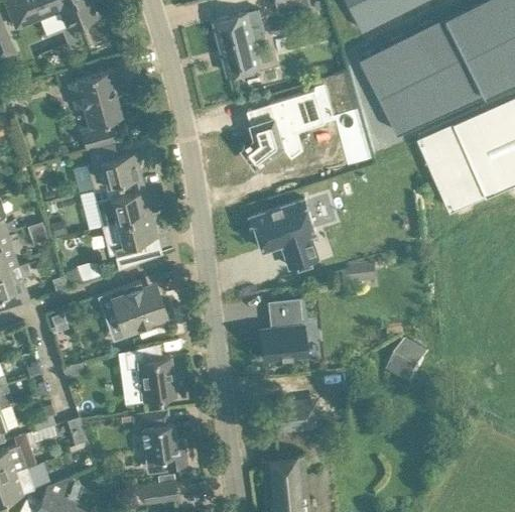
[(4,0),(16,29),(60,11),(69,31),(97,20),(89,0),(4,0)]
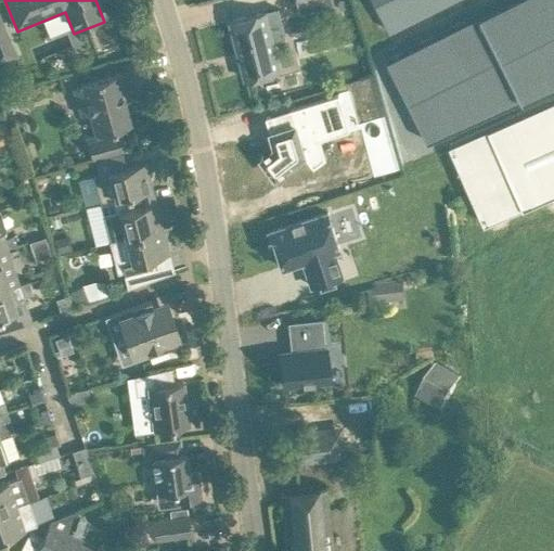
[(298,0),(304,14),(333,5),(331,0),(298,0)]
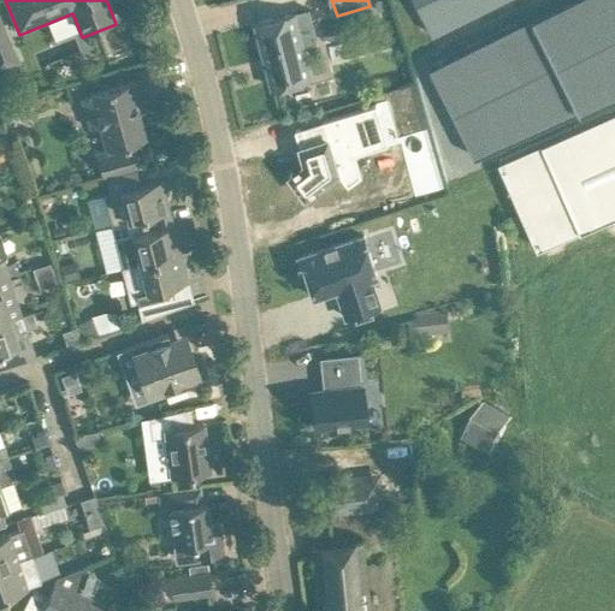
[(413,0),(432,39),(510,0),(413,0)]
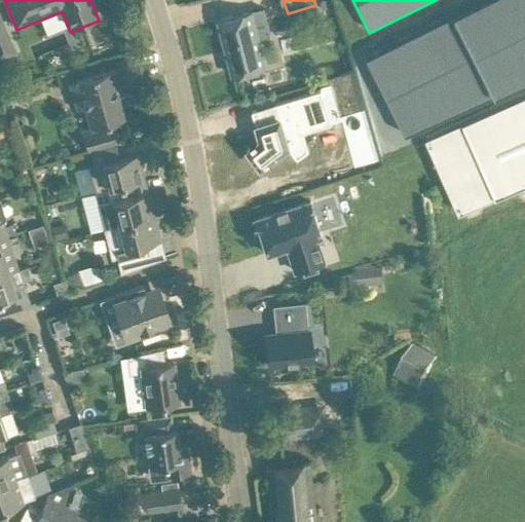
[(524,0),(488,0),(368,60),(407,137),(524,83),(524,0)]
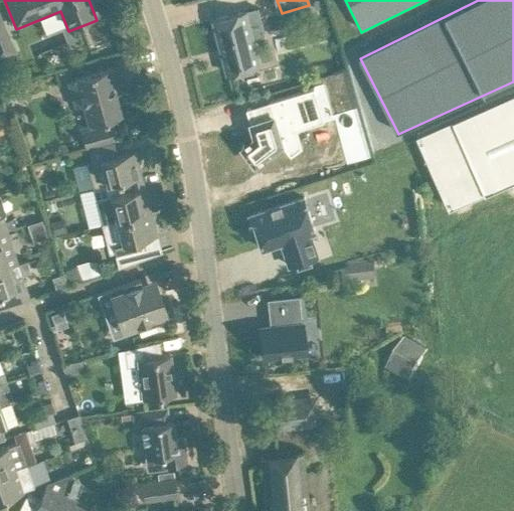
[(259,11),(215,22),(229,76),(261,68),(253,40),(266,37),(259,11)]
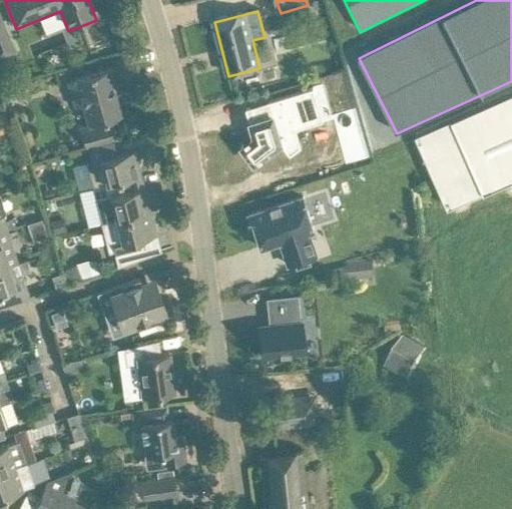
[(0,60),(14,55),(0,20),(0,60)]
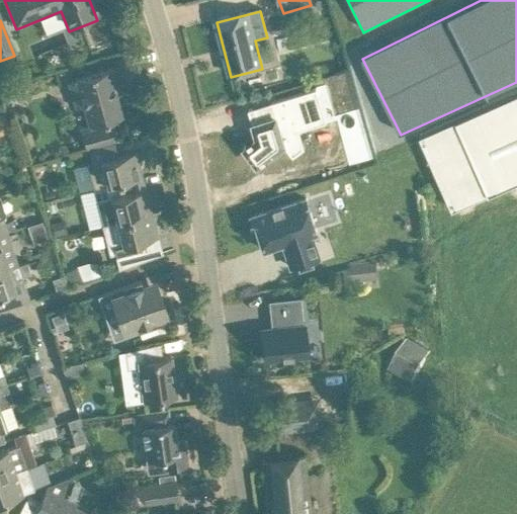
[(77,83),(69,85),(73,100),(81,97),(84,108),(90,127),(91,132),(82,135),(87,151),(117,142),(111,121),(122,118),(114,87),(118,86),(114,71),(94,76),(77,81),(77,83)]
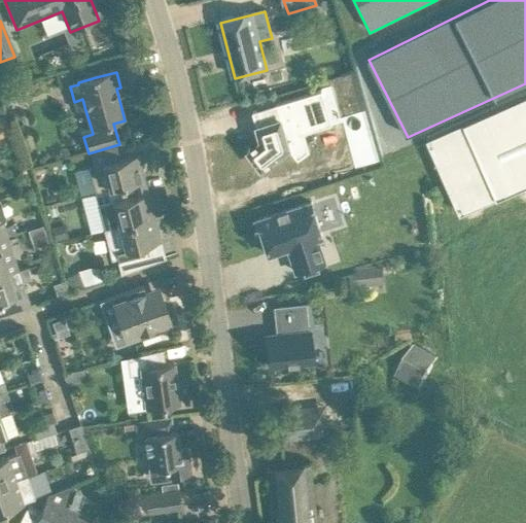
[(2,93),(5,102),(27,97),(24,88),(2,93)]
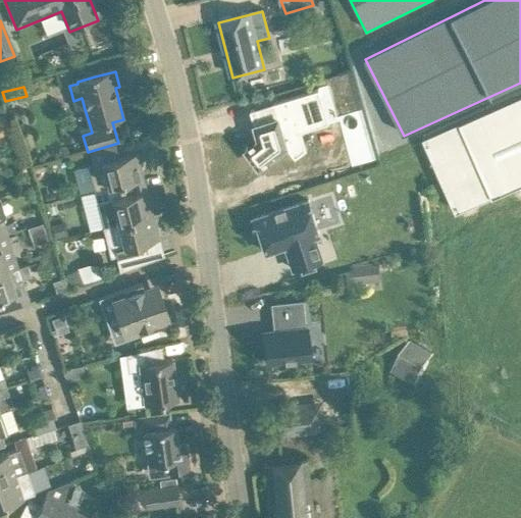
[(260,141),(247,151),(260,168),(288,148),(296,160),(307,152),(302,134),(298,122),(325,113),(320,98),(322,97),(320,92),(273,106),(277,119),(259,125),(256,126),(259,138),(260,141)]
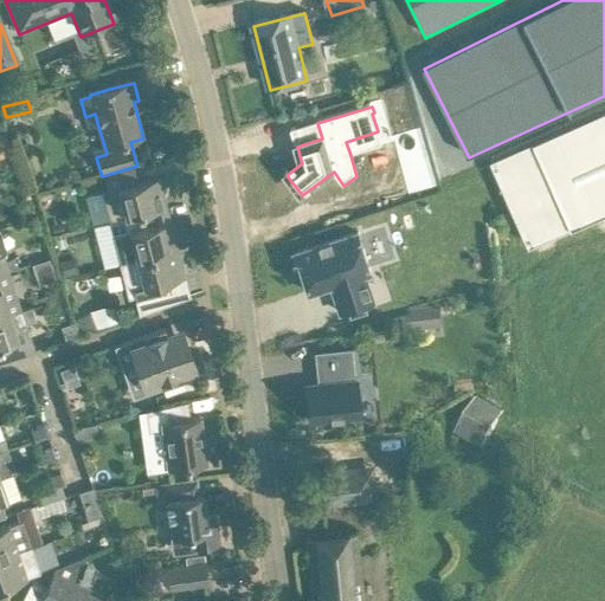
[(604,110),(491,161),(531,247),(604,213),(604,110)]
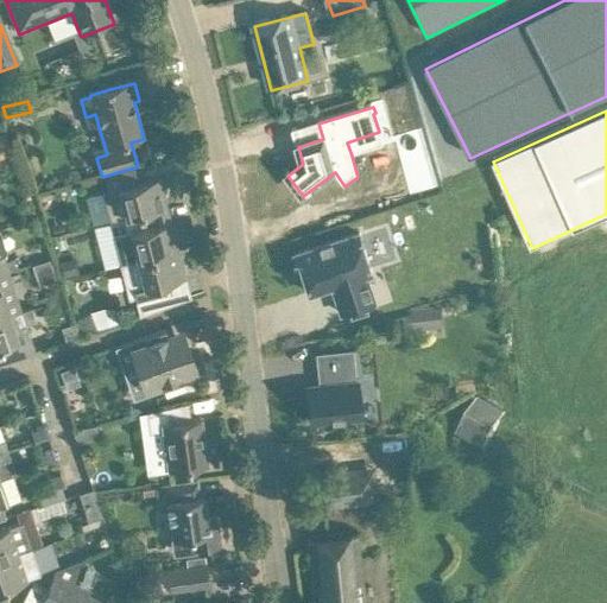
[(6,119),(12,137),(25,133),(19,115),(6,119)]
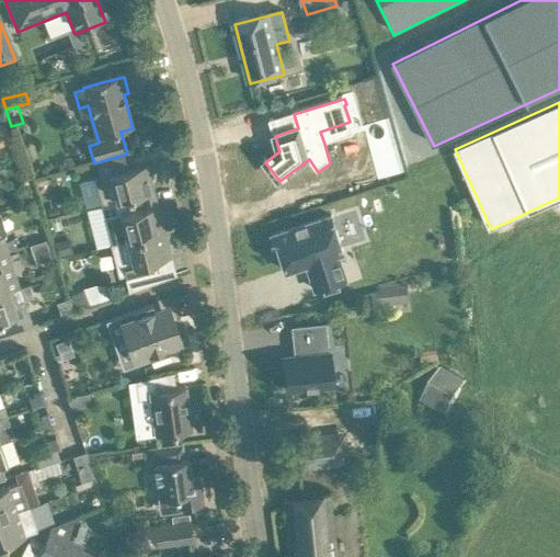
[(0,149),(15,145),(11,129),(0,132),(0,149)]
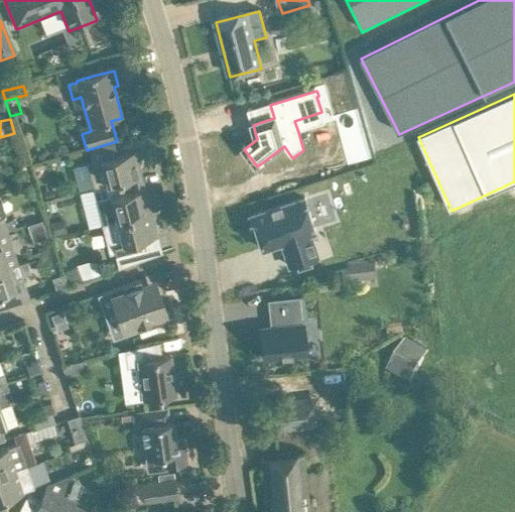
[(87,167),(93,190),(108,186),(107,186),(142,177),(135,154),(118,158),(115,146),(89,152),(93,165),(87,167)]
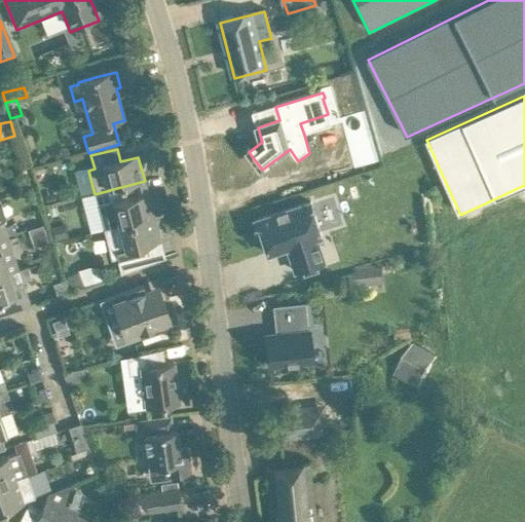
[(110,230),(154,219),(148,195),(142,196),(139,183),(145,182),(145,181),(109,190),(110,190),(95,194),(105,232),(110,230)]
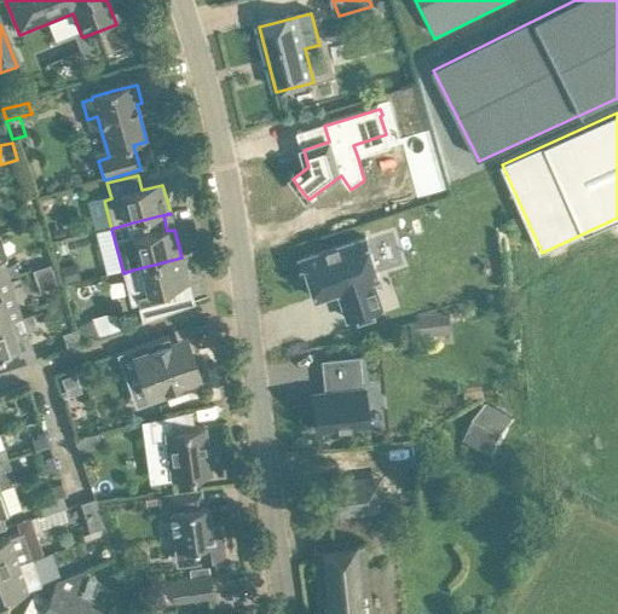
[(64,231),(53,233),(56,242),(67,238),(64,231)]
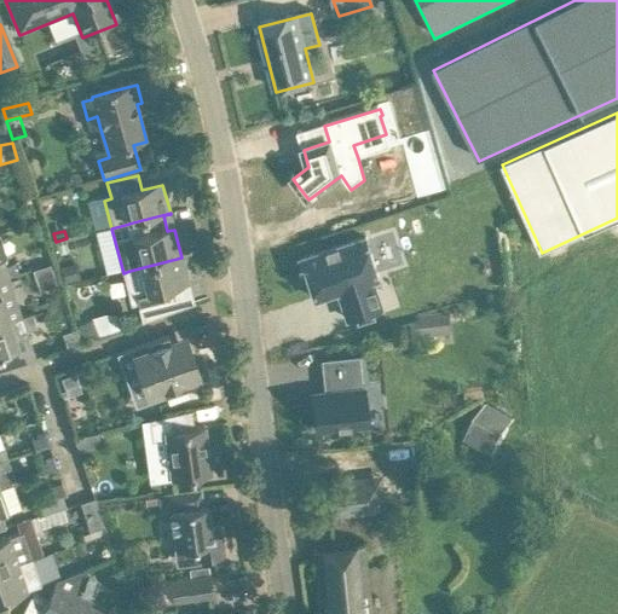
[(339,294),(347,322),(381,312),(373,284),(380,281),(368,241),(302,262),(316,302),(339,294)]
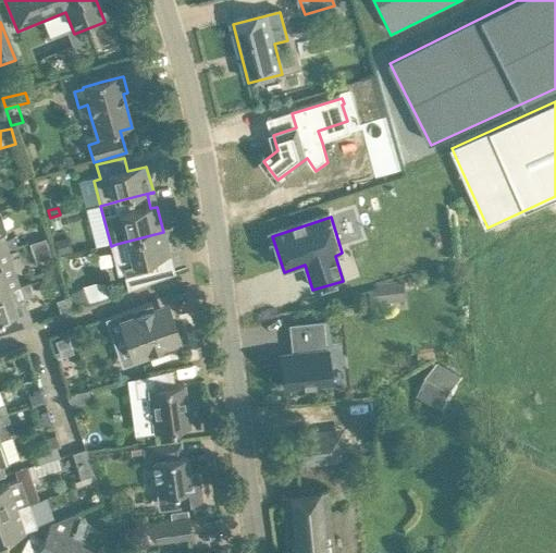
[(163,232),(116,244),(120,258),(131,259),(133,266),(123,269),(126,283),(155,275),(151,262),(170,258),(163,232)]
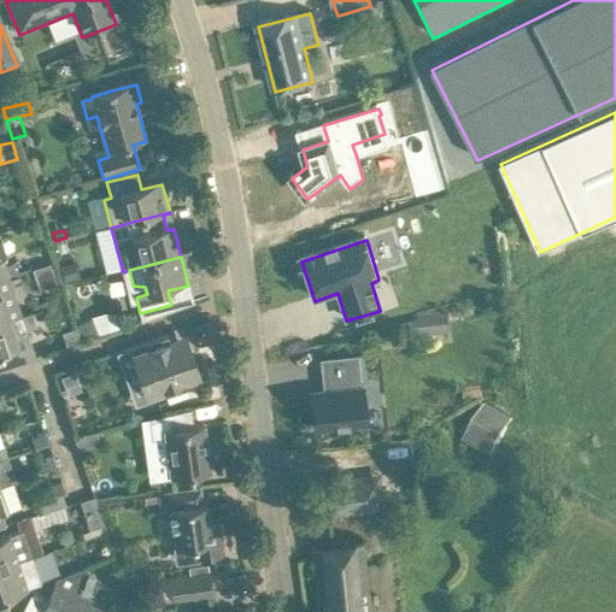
[(76,264),(60,268),(65,286),(81,281),(76,264)]
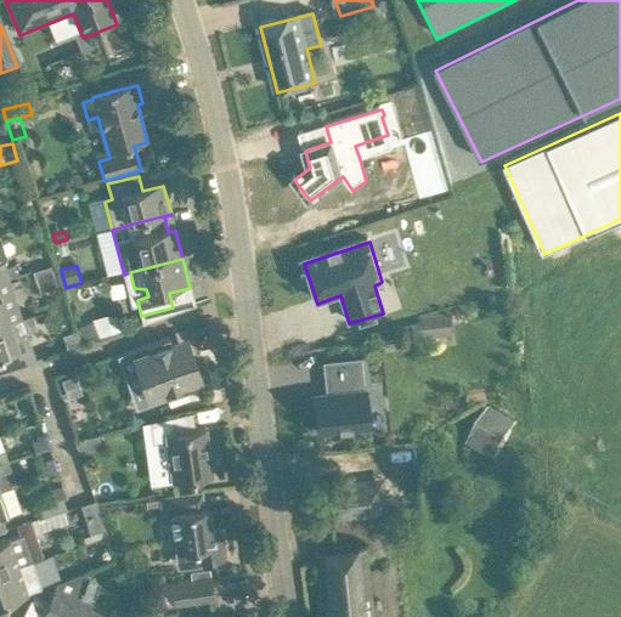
[(0,283),(0,329),(17,324),(22,323),(9,281),(0,283)]
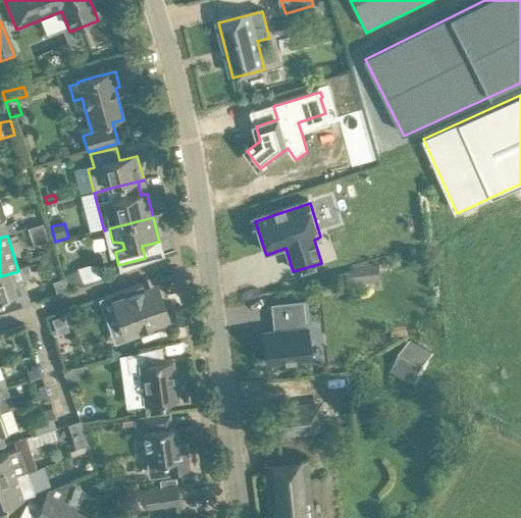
[(95,280),(90,266),(79,270),(84,285),(85,287),(96,281),(95,280)]
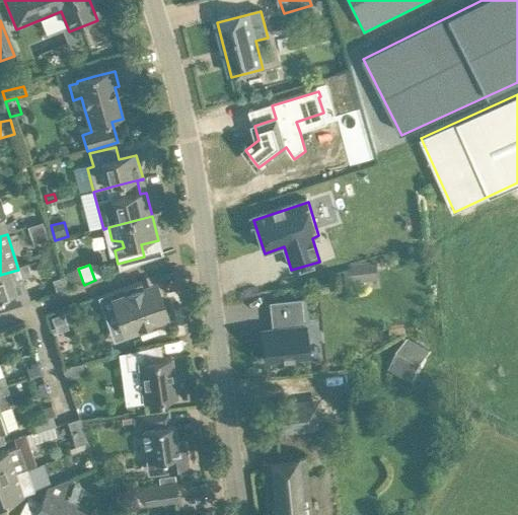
[(348,272),(351,293),(384,288),(381,267),(348,272)]
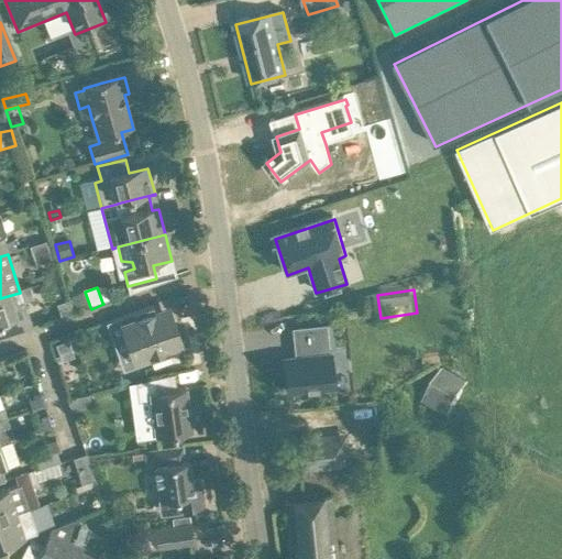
[(19,306),(15,294),(0,298),(0,325),(2,325),(7,338),(32,330),(24,305),(19,306)]
